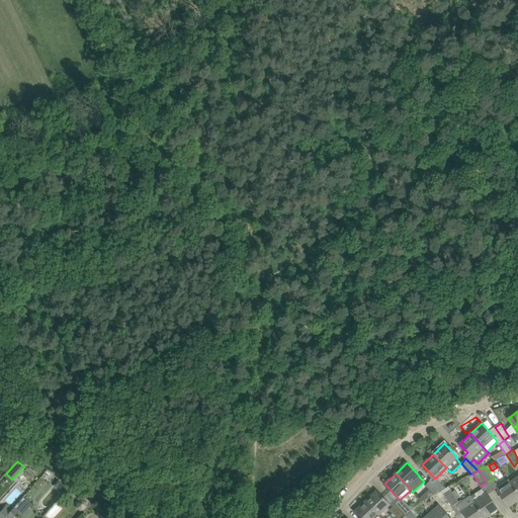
[(22,475),(17,481),(24,488),(30,482),(22,475)]
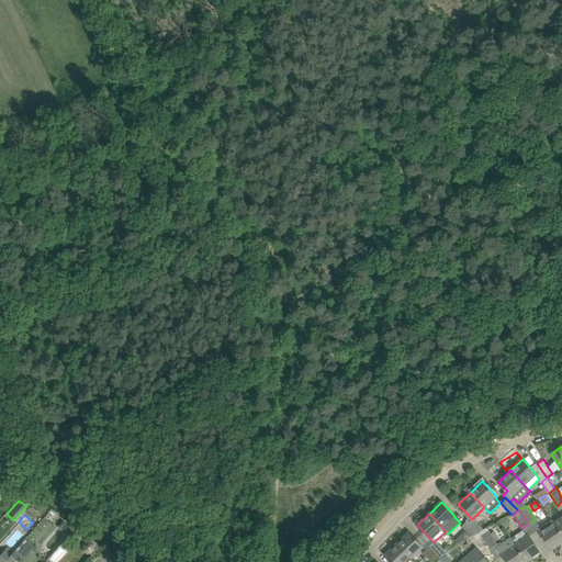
[(75,528),(65,519),(58,528),(68,536),(75,528)]
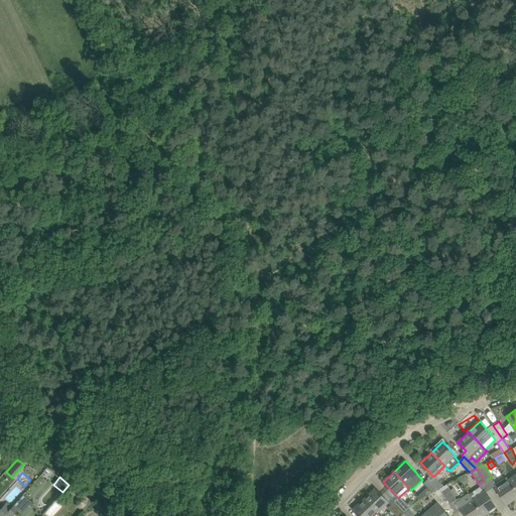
[(436,477),(430,482),(438,490),(439,489),(444,486),(437,479),(438,479),(436,477)]
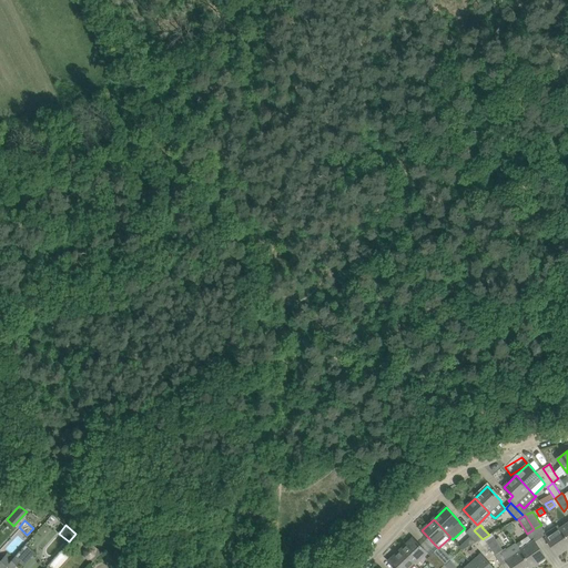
[(547,538),(558,555),(567,548),(567,540),(560,529),(558,525),(545,534),(547,538)]
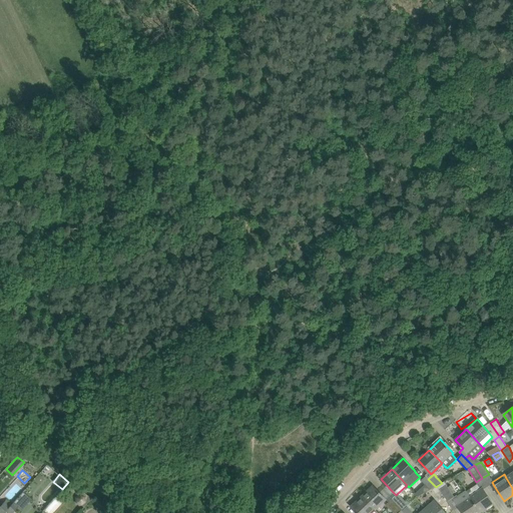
[(431,490),(436,487),(428,479),(426,476),(422,480),(431,490)]
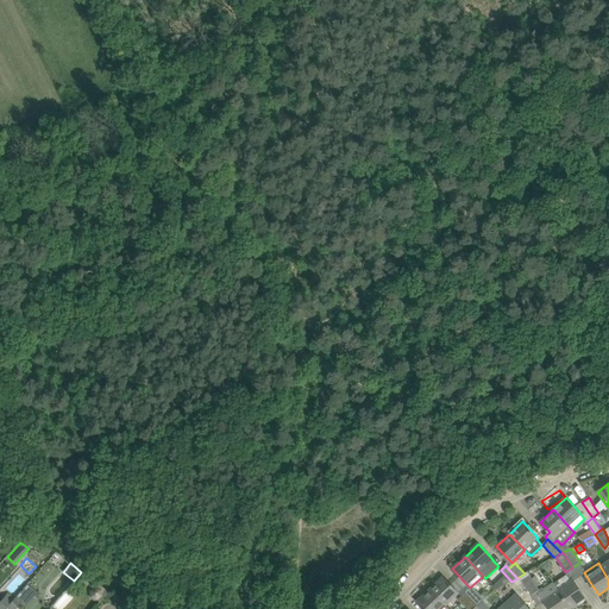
[(527,572),(525,573),(519,577),(532,595),(539,590),(540,590),(527,572)]
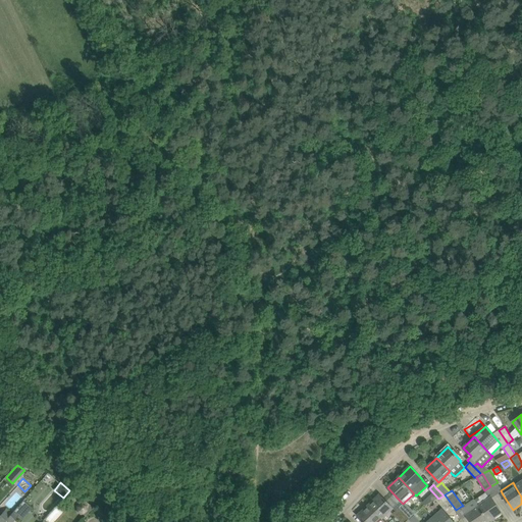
[(476,501),(479,506),(489,521),(502,512),(491,497),(489,498),(487,493),(476,501)]
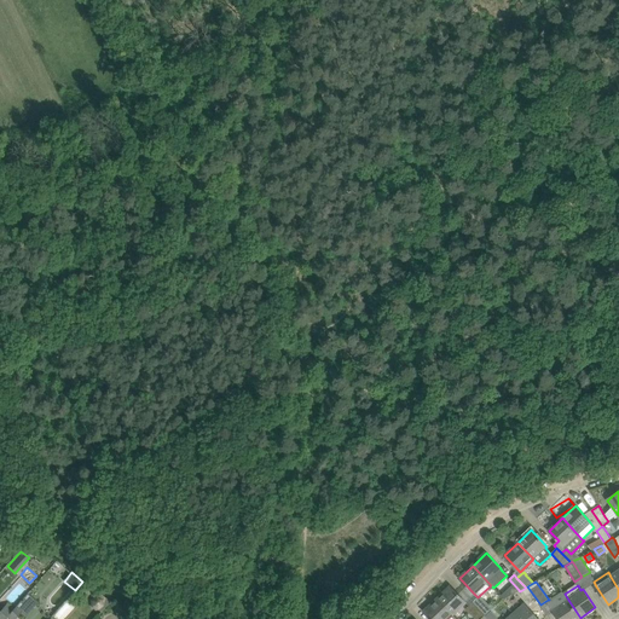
[(451,586),(438,599),(452,614),(464,603),(451,586)]
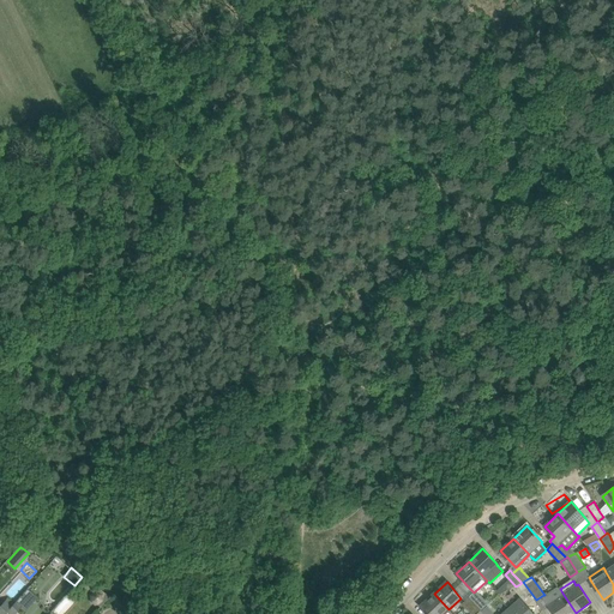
[(543,595),(548,605),(554,613),(573,613),(576,613),(564,595),(560,589),(559,590),(558,587),(547,594),(547,593),(545,595),(543,595)]
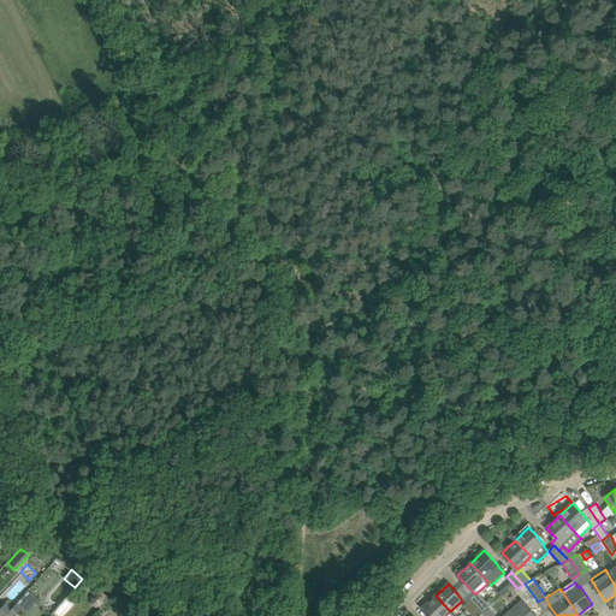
[(110,599),(99,590),(96,592),(90,596),(90,604),(98,606),(100,609),(110,599)]
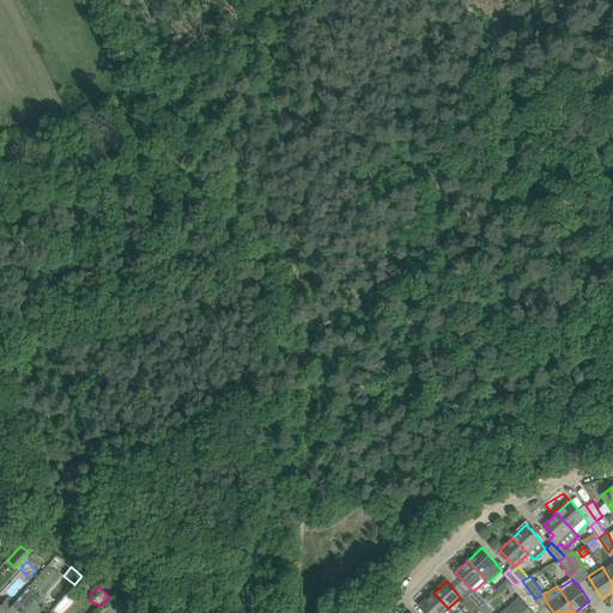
[(26,589),(20,604),(30,607),(36,593),(26,589)]
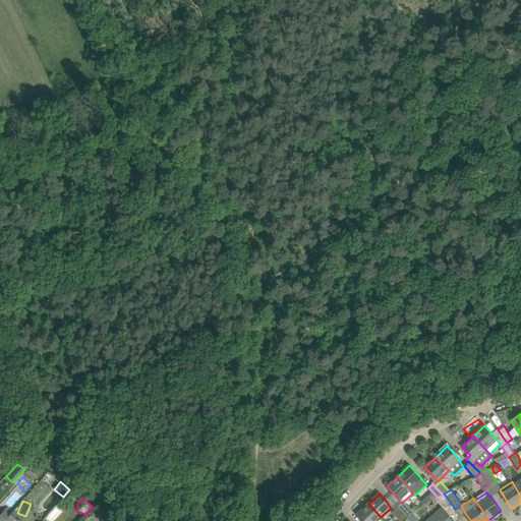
[(399,506),(409,517),(414,512),(404,501),(402,503),(399,506)]
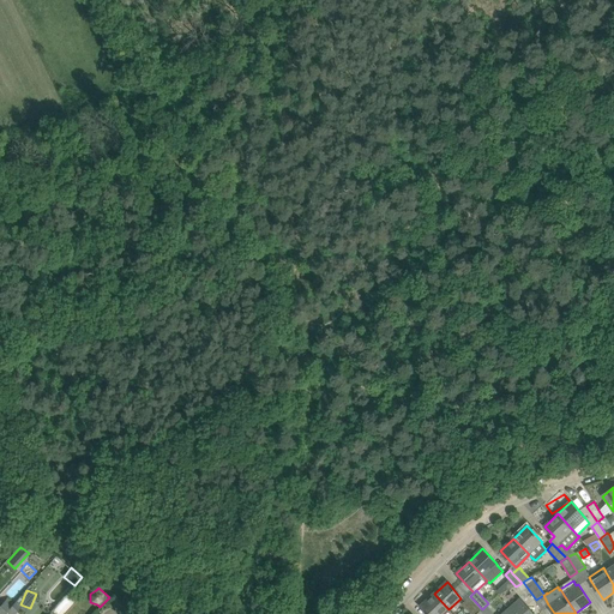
[(434,594),(421,607),(427,613),(443,613),(449,609),(434,594)]
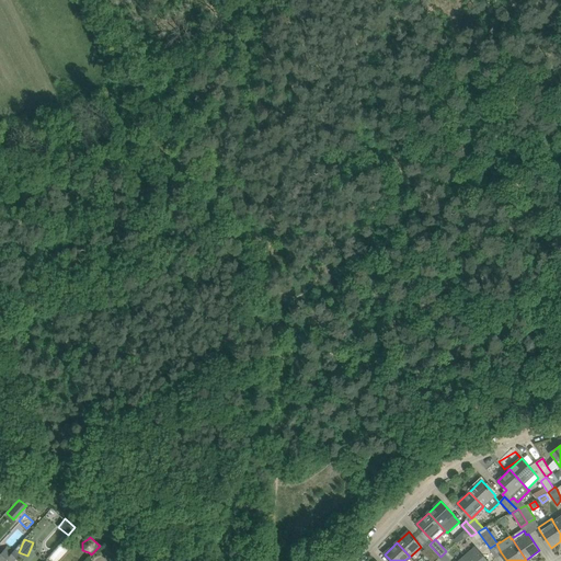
[(435,560),(439,558),(441,557),(430,545),(422,552),(430,560),(435,560)]
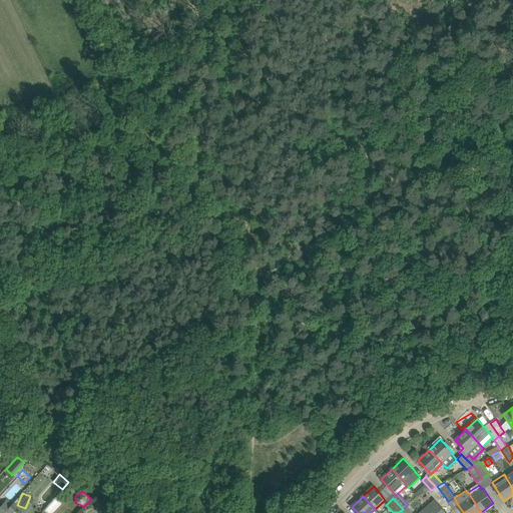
[(446,512),(436,501),(426,509),(429,512),(446,512)]
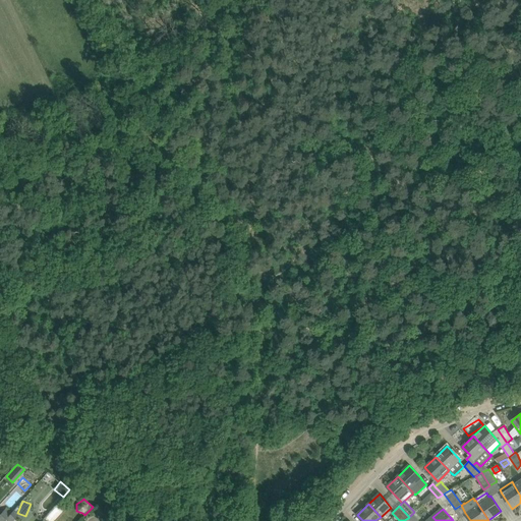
[(3,520),(5,519),(9,515),(4,510),(0,514),(0,520),(3,520)]
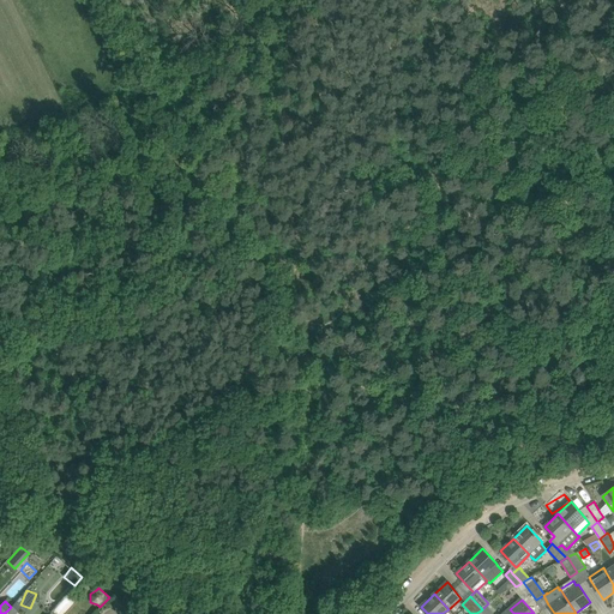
[(11,607),(6,612),(10,613),(14,613),(22,606),(16,601),(13,605),(11,607)]
